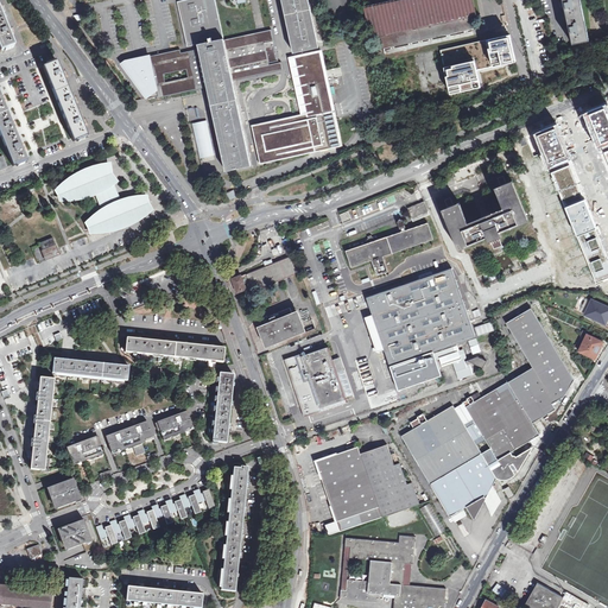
[(198,44),(223,38),(215,0),(183,0),(178,1),(188,46),(198,44)]
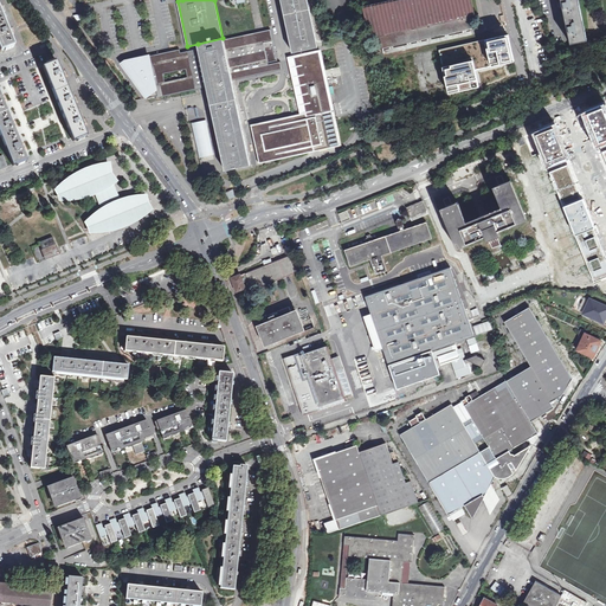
[(308,0),(281,0),(292,52),(304,50),(318,47),(308,0)]
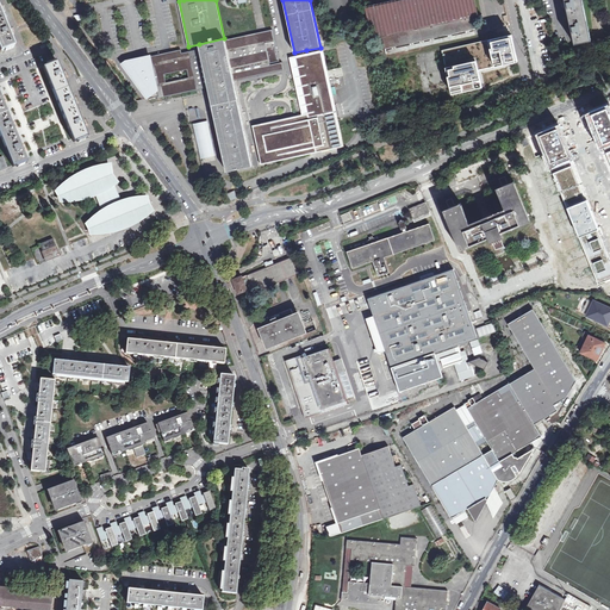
[(373,39),(383,37),(475,17),(479,16),(474,0),(394,0),(366,7),(373,39)]
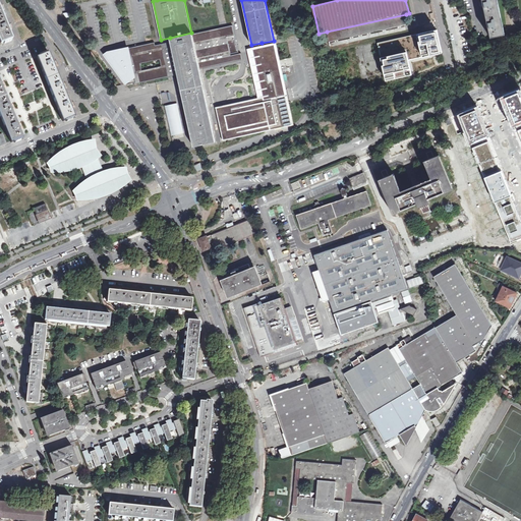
[(505,35),(497,0),(482,0),(482,1),(483,2),(481,3),(482,8),(484,7),(485,11),(487,22),(485,23),(486,29),(488,27),(490,38),(505,35)]
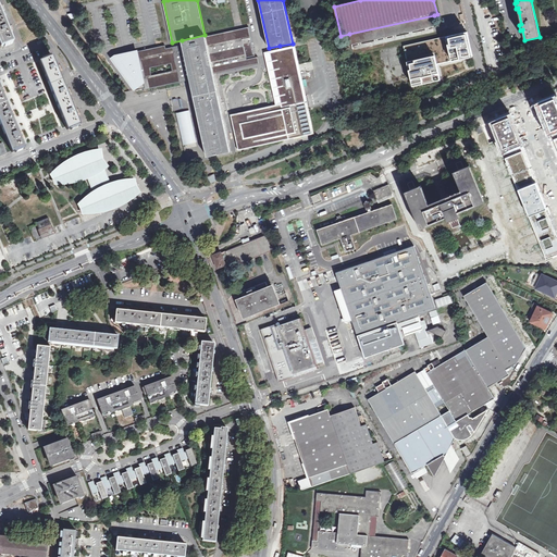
[(10,27),(8,27),(1,11),(3,10),(2,9),(2,7),(0,7),(0,44),(1,47),(4,46),(4,47),(13,44),(12,42),(14,41),(10,32),(12,31),(11,28),(10,27)]
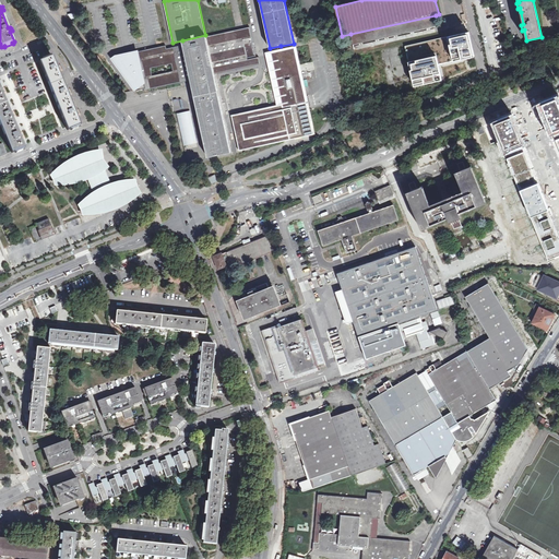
[(436,15),(351,34),(353,45),(437,27),(436,15)]
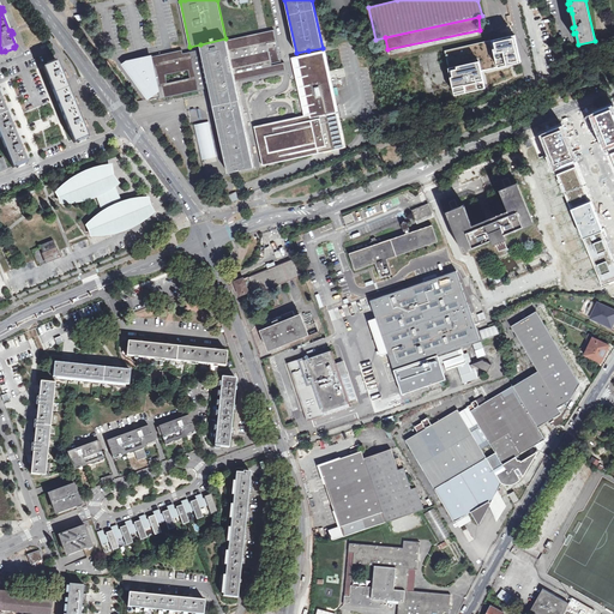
[(258,31),(226,38),(235,80),(289,68),(288,61),(275,64),(275,61),(284,60),(277,28),(258,31)]
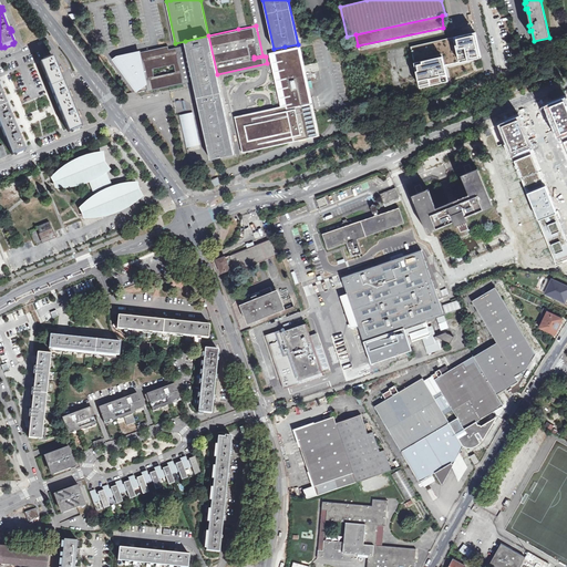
[(475,32),(411,47),(420,88),(449,81),(444,65),(481,57),(475,32)]
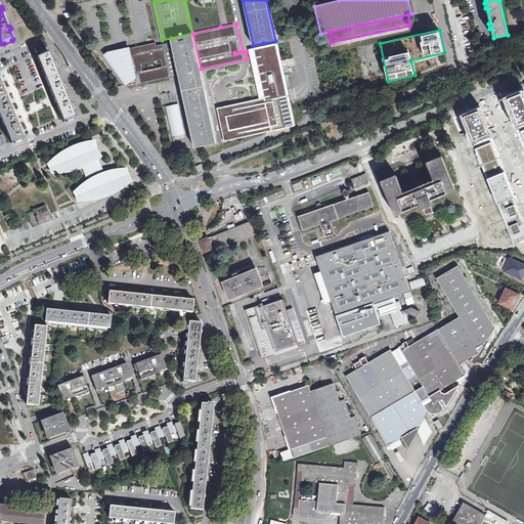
[(194,147),(217,142),(201,69),(192,33),(171,38),(172,42),(164,44),(171,75),(178,73),(194,147)]
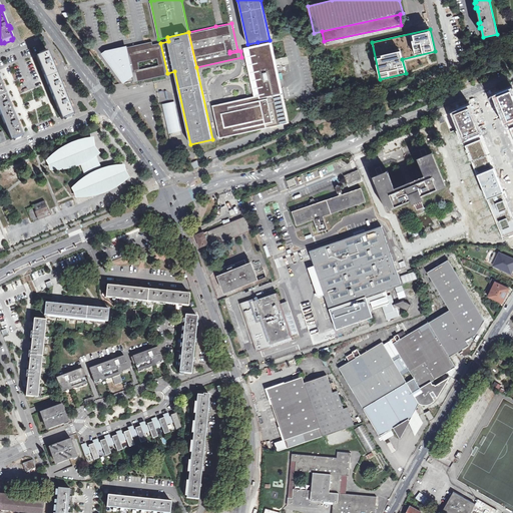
[(152,42),(125,48),(133,81),(152,76),(153,77),(165,74),(165,73),(167,73),(160,43),(152,45),(152,42)]
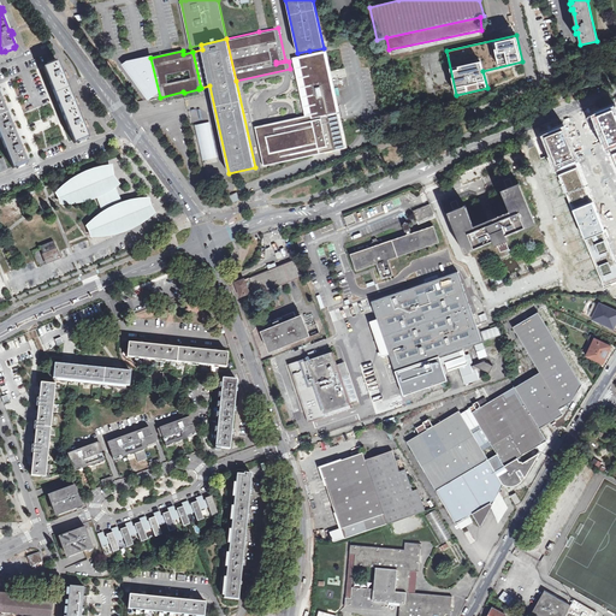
[(325,52),(298,58),(312,116),(255,128),(264,164),(319,152),(319,153),(345,147),(339,122),(335,99),(329,72),(325,52)]
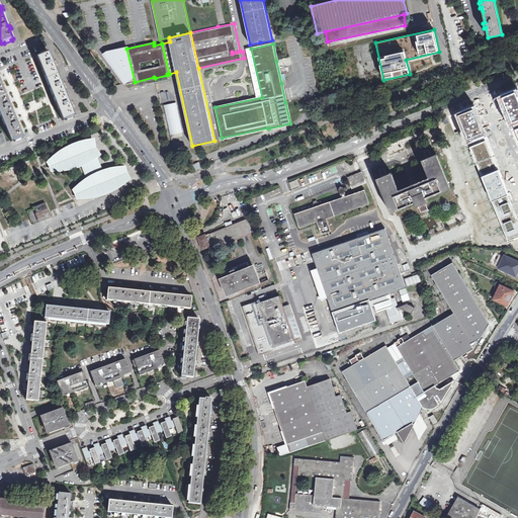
[(125,84),(135,82),(126,49),(109,52),(104,56),(125,84)]
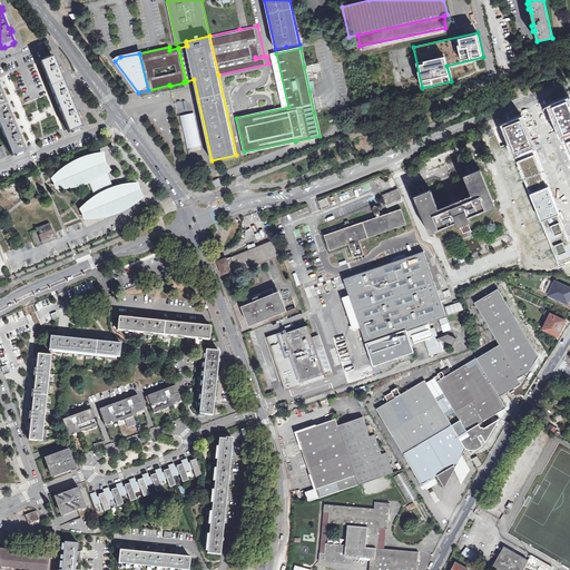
[(58,68),(53,58),(52,58),(51,57),(42,60),(42,62),(40,62),(69,134),(71,133),(72,134),(81,130),(81,128),(82,128),(78,117),(80,117),(79,115),(78,112),(77,114),(69,96),(71,96),(70,94),(70,91),(68,92),(59,72),(61,71),(60,69),(60,68),(58,68)]
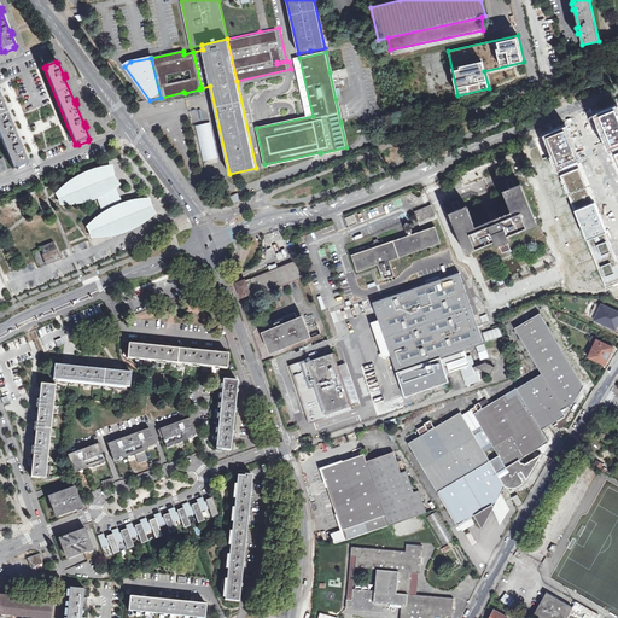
[(1,99),(0,94),(0,136),(13,169),(16,169),(17,170),(27,165),(27,164),(28,163),(23,152),(25,151),(24,149),(23,147),(22,147),(13,129),(16,128),(15,127),(15,124),(12,126),(4,103),(5,103),(4,100),(4,98),(1,99)]
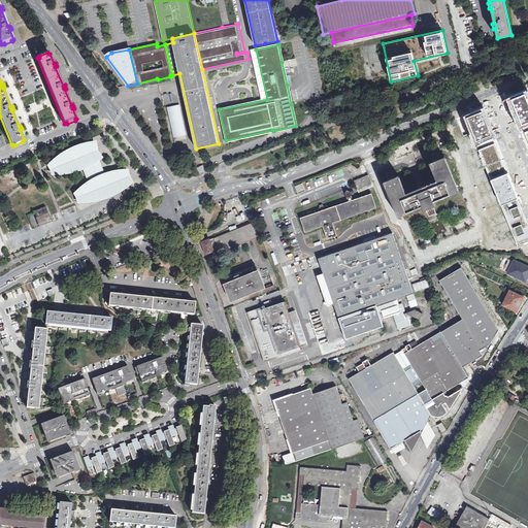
[(527,93),(527,91),(506,99),(519,130),(523,128),(527,140),(527,93)]
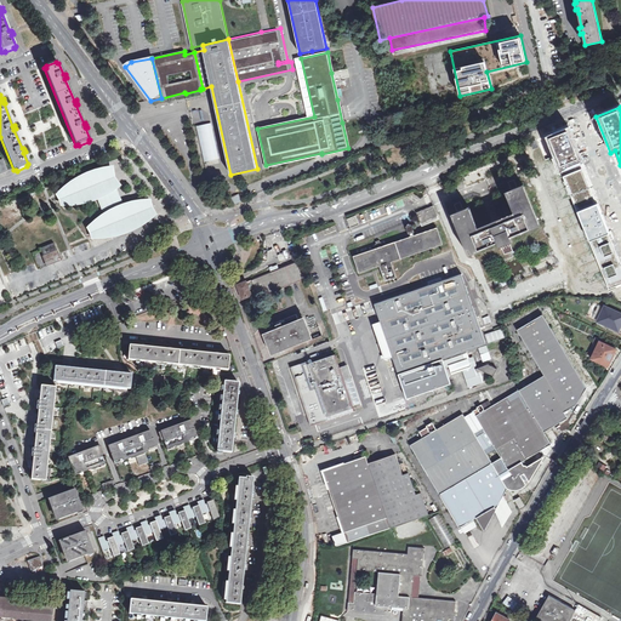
[(193,124),(209,121),(208,114),(203,115),(203,110),(191,112),(193,124)]
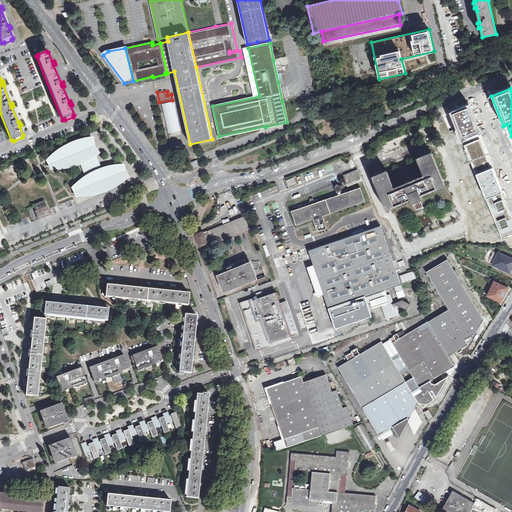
[(170,133),(180,131),(174,101),(163,104),(170,133)]
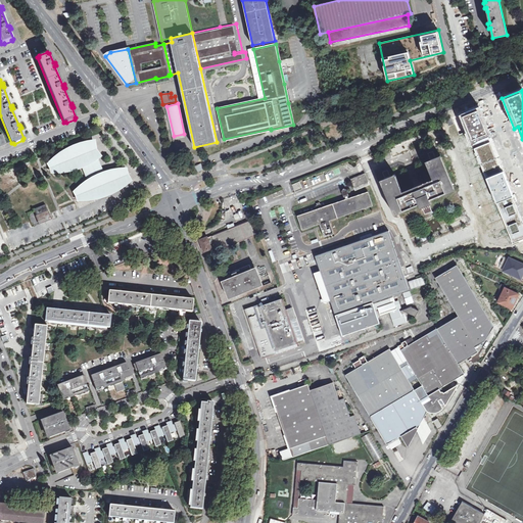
[(460,115),(513,244),(522,240),(522,222),(513,197),(515,196),(505,171),(502,172),(488,138),(491,137),(480,107),(460,115)]
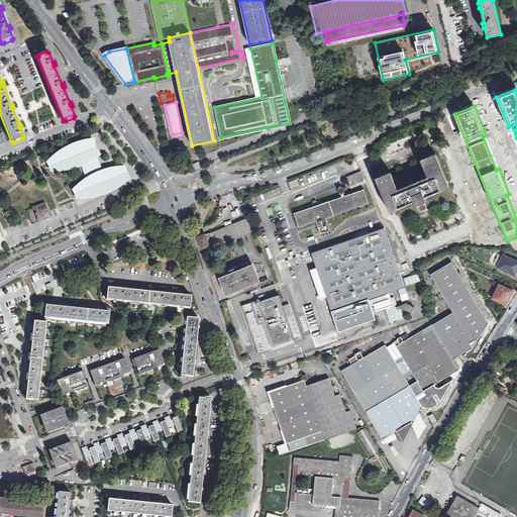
[(93,146),(92,140),(91,140),(88,140),(84,141),(82,142),(78,143),(75,145),(73,146),(68,148),(66,150),(64,151),(62,152),(60,154),(58,157),(55,159),(58,163),(58,164),(59,169),(62,169),(64,168),(67,168),(68,168),(73,167),(74,167),(79,166),(83,164),(88,178),(88,179),(86,180),(84,181),(81,183),(77,187),(76,187),(74,189),(77,193),(78,196),(78,199),(82,198),(86,198),(88,198),(92,197),(93,197),(96,196),(99,195),(102,194),(104,194),(108,192),(110,191),(114,189),(116,187),(121,184),(125,181),(128,179),(125,174),(125,173),(124,169),(121,169),(119,169),(116,169),(112,170),(109,170),(105,171),(101,173),(96,158),(98,156),(94,149),(93,150),(91,147),(93,146)]
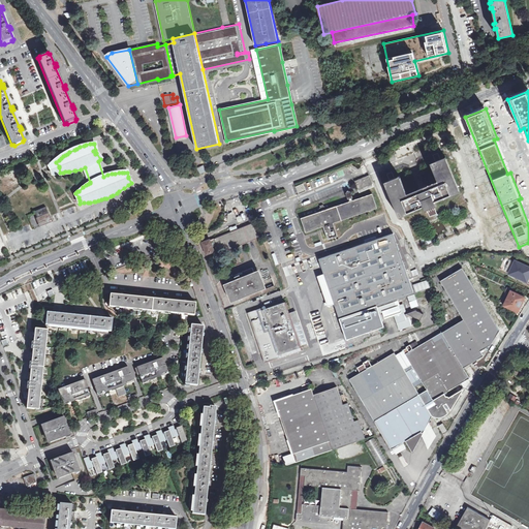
[(400,176),(389,181),(403,216),(426,207),(427,210),(438,206),(437,203),(460,192),(445,157),(431,163),(439,183),(429,187),(428,185),(417,189),(418,192),(408,196),(400,176)]
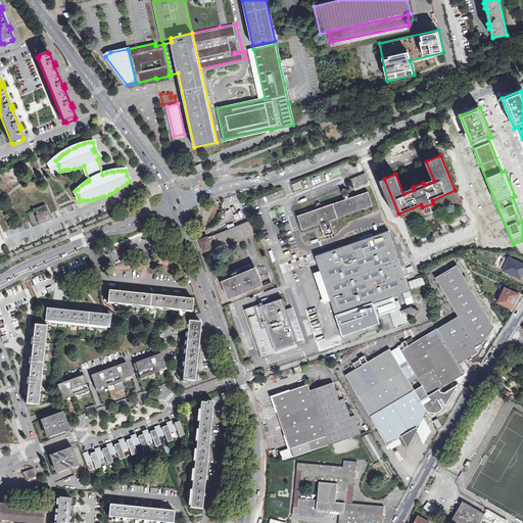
[(361,175),(350,179),(354,188),(364,184),(361,175)]
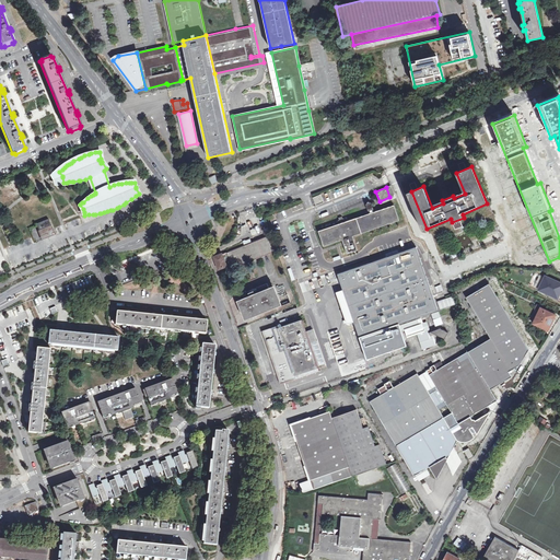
[(411,191),(407,193),(419,221),(420,223),(422,229),(422,231),(427,229),(411,191)]
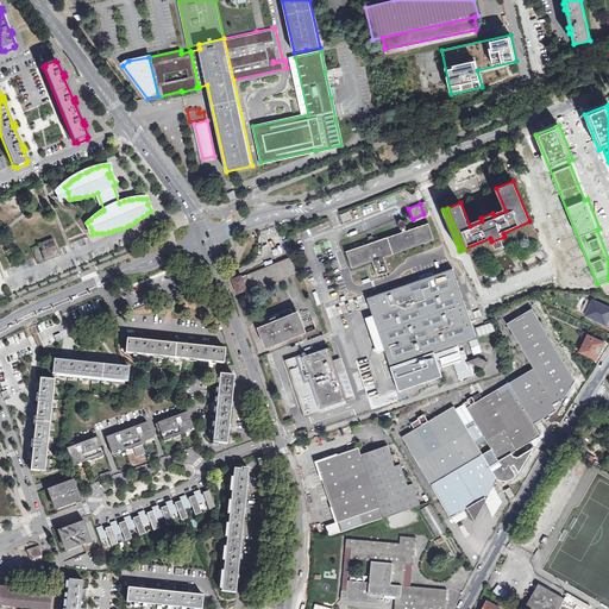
[(424,214),(413,219),(414,223),(429,215),(428,212),(424,214)]
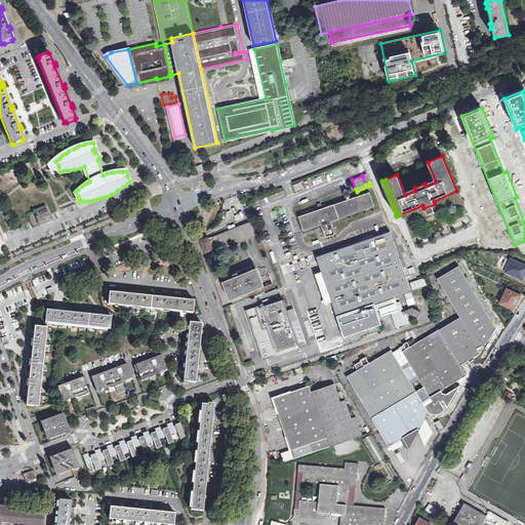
[(298,216),(304,231),(321,225),(326,238),(335,235),(333,227),(332,225),(331,221),(374,206),(370,193),(351,199),(347,200),(323,208),(320,209),(298,216)]
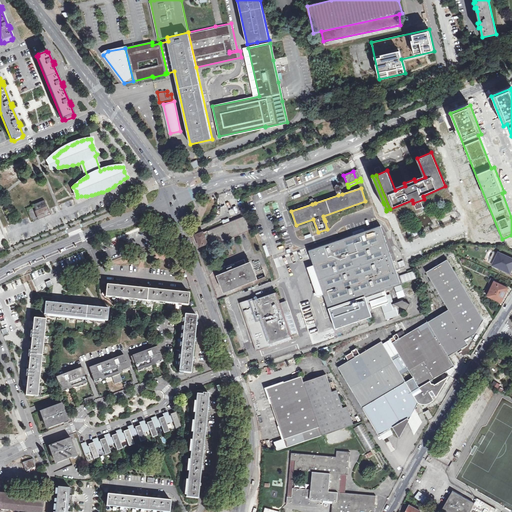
[(47,207),(45,200),(33,205),(40,220),(51,215),(48,207),(47,207)]
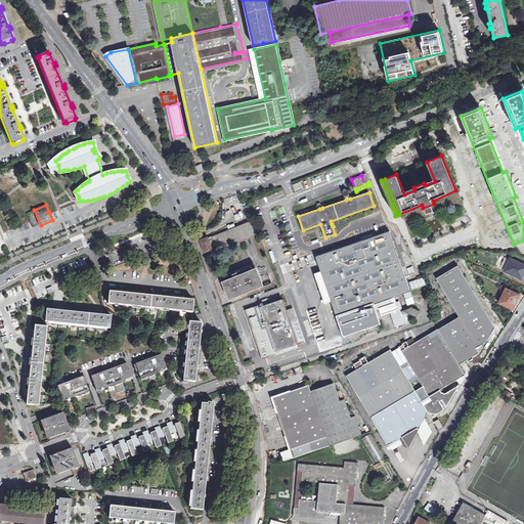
[(213,236),(214,241),(219,251),(236,244),(235,241),(239,239),(241,242),(258,234),(252,221),(213,236)]
